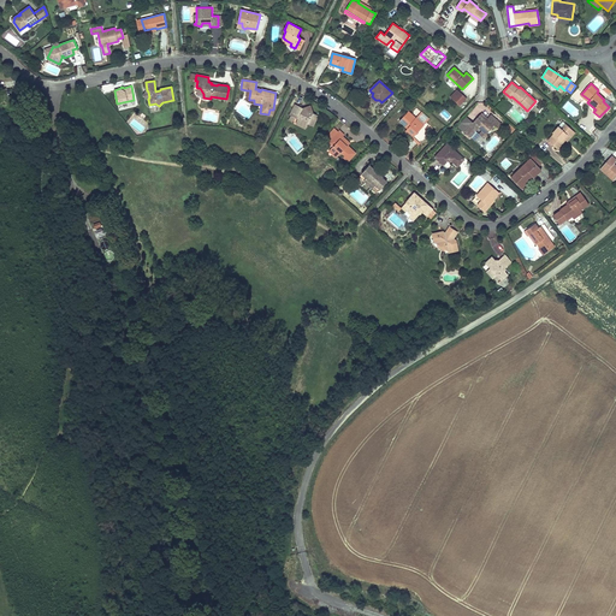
[(460,106),(467,99),(460,92),(456,95),(454,93),(450,96),(460,106)]
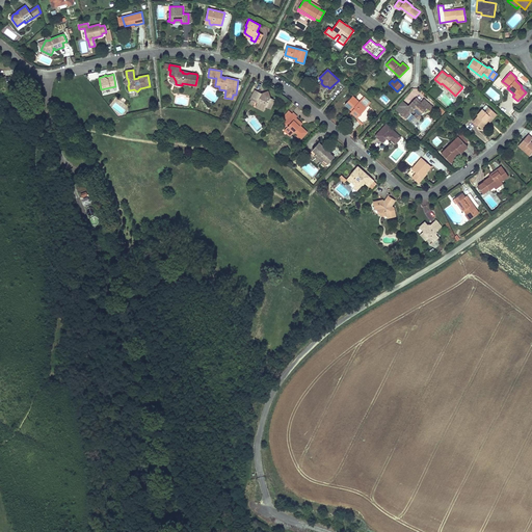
[(324,86),(321,83),(322,80),(321,80),(319,82),(325,89),(327,86),(324,86)]
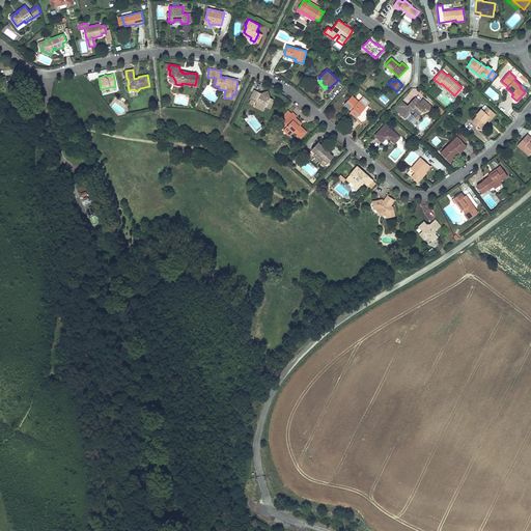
[(270,98),(269,94),(267,93),(264,93),(262,92),(261,93),(254,90),(250,99),(255,102),(257,103),(258,106),(262,108),(266,107),(270,109),(274,100),(270,98)]
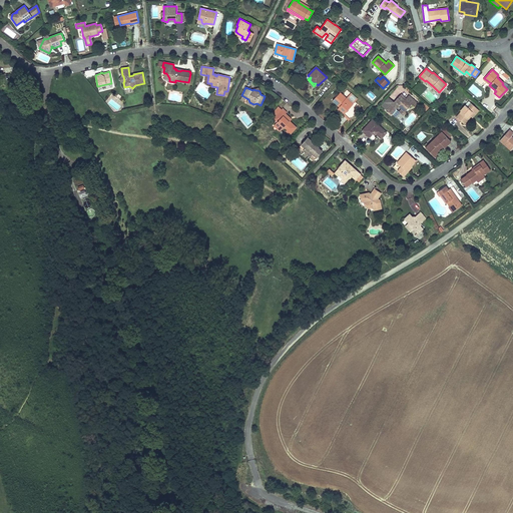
[(353,104),(347,98),(341,93),(333,101),(340,107),(346,112),(353,104)]
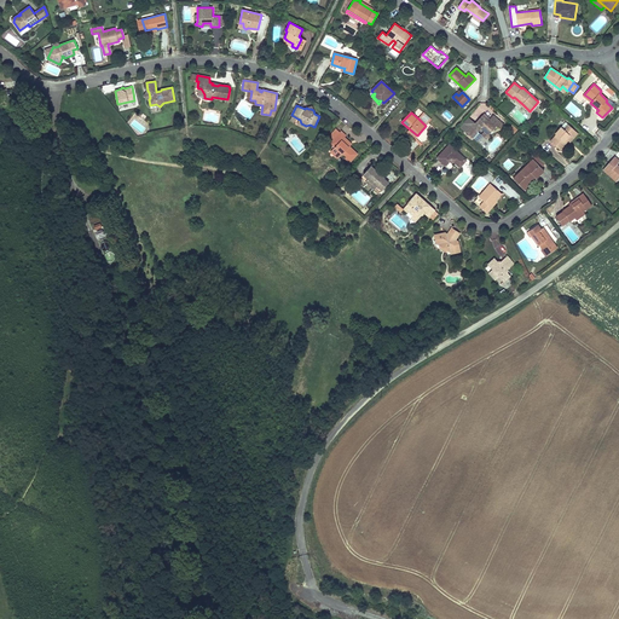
[(431,120),(423,113),(418,119),(426,126),(428,122),(431,120)]
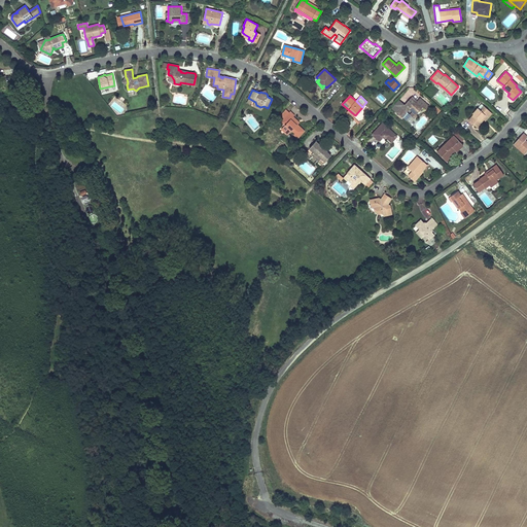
[(426,110),(428,106),(421,99),(418,102),(417,101),(415,103),(411,99),(397,112),(402,117),(410,109),(413,112),(416,114),(423,107),(426,110)]
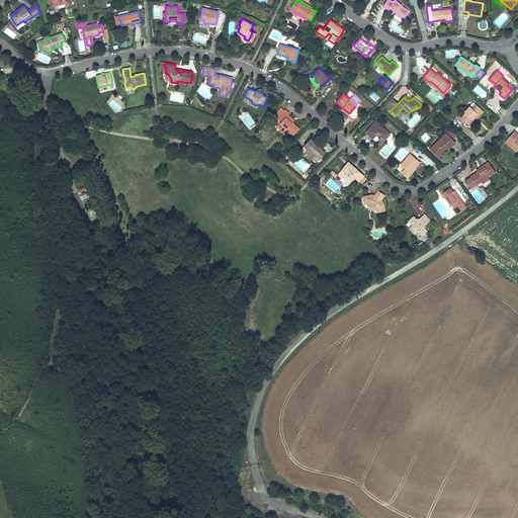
[(353,120),(361,112),(363,110),(363,108),(362,106),(358,102),(356,105),(349,113),(347,114),(353,120)]
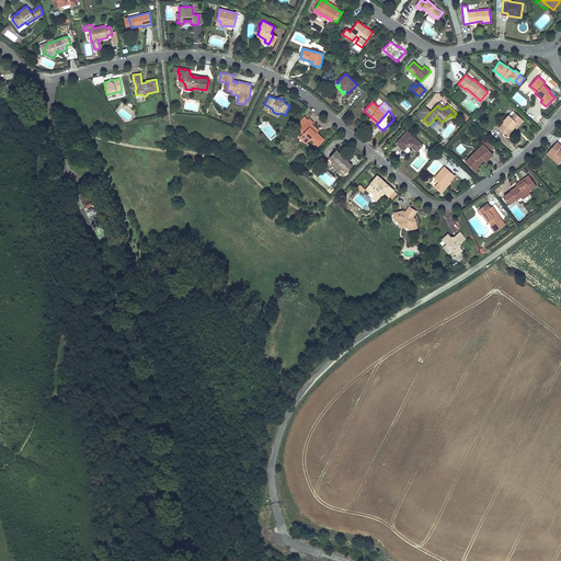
[(515,127),(518,123),(517,122),(522,118),(515,113),(511,117),(508,115),(503,122),(504,122),(499,128),(504,133),(506,132),(508,134),(513,129),(511,128),(513,126),(515,127)]
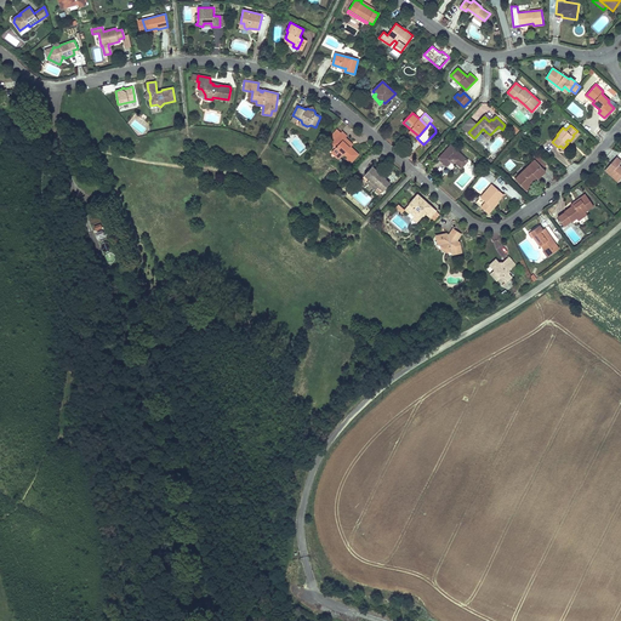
[(335,140),(341,134),(337,130),(331,136),(335,140)]
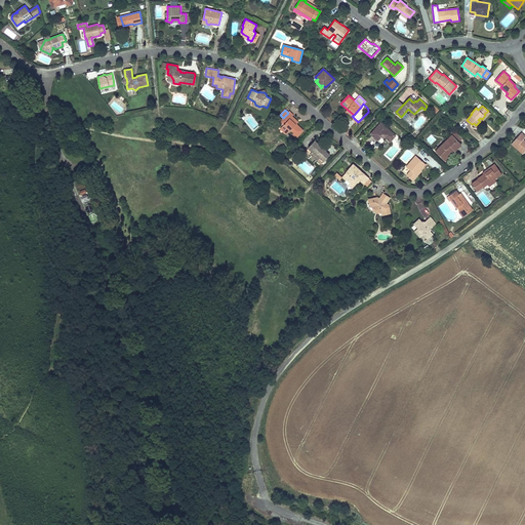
[(483,121),(490,113),(488,111),(484,114),(485,115),(482,119),(483,121)]
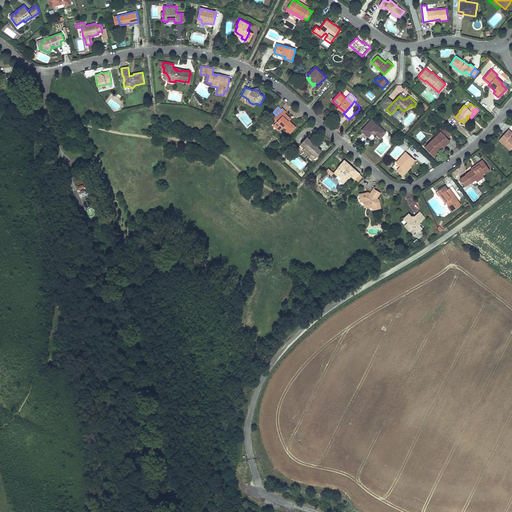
[(296,127),(289,121),(288,121),(287,120),(288,118),(284,114),(285,113),(286,112),(282,109),(281,110),(276,115),(280,119),(277,122),(274,124),(279,129),(282,126),(283,127),(286,129),(285,130),(289,134),(296,127)]
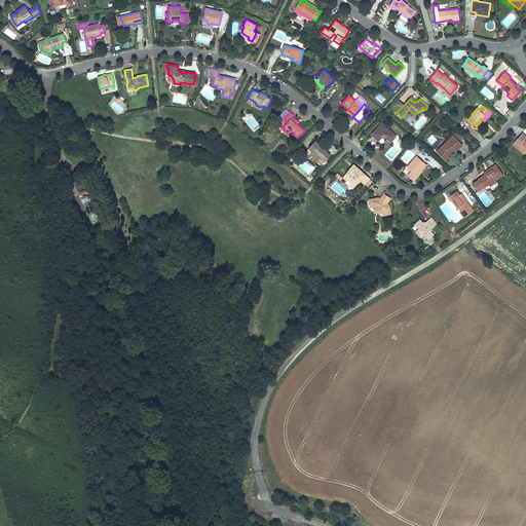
[(396,137),(382,123),(371,134),(378,141),(382,137),(383,138),(385,137),(390,142),(396,137)]
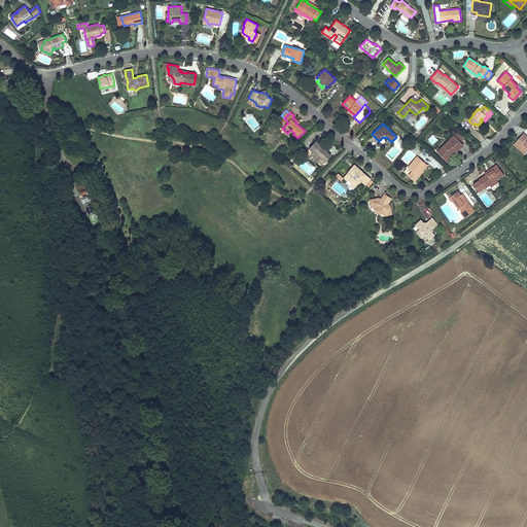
[(464,139),(456,131),(453,135),(454,136),(460,143),(464,139)]
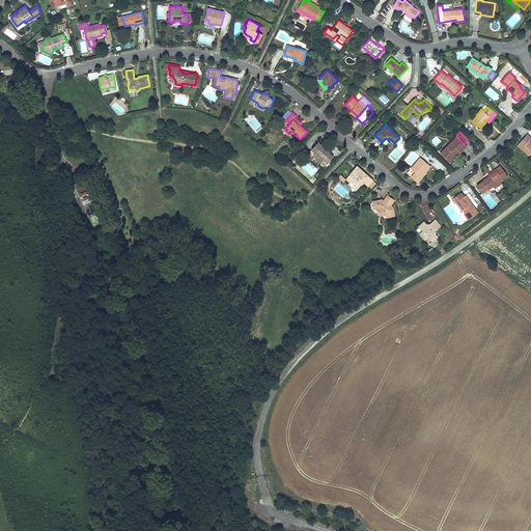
[(530,142),(529,141),(530,139),(530,137),(527,135),(521,142),(525,145),(522,148),(529,156),(530,154),(530,152),(530,142)]
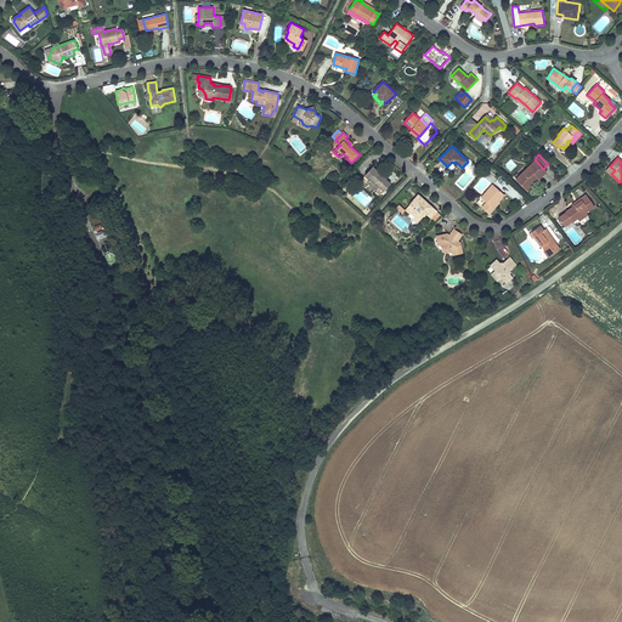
[(547,171),(543,169),(536,160),(519,175),(529,185),(537,176),(538,179),(539,179),(547,171)]
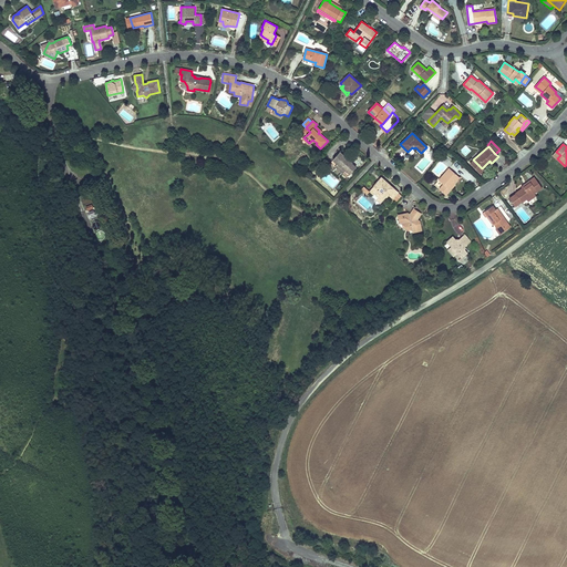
[(352,164),(352,163),(340,152),(332,160),(332,161),(330,163),(334,167),(334,166),(337,164),(346,171),(350,174),(356,167),(352,164)]
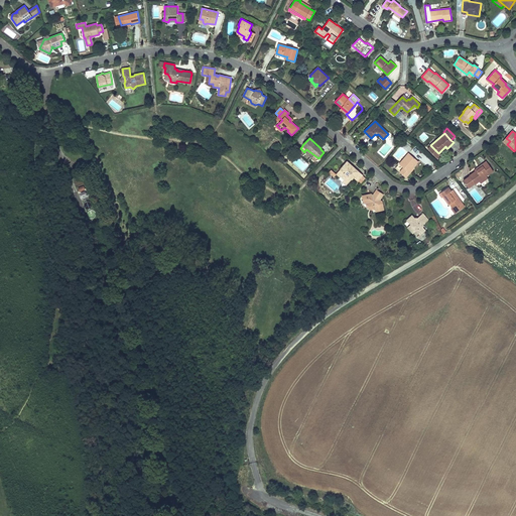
[(510,141),(506,138),(503,141),(507,145),(514,151),(507,144),(510,141)]
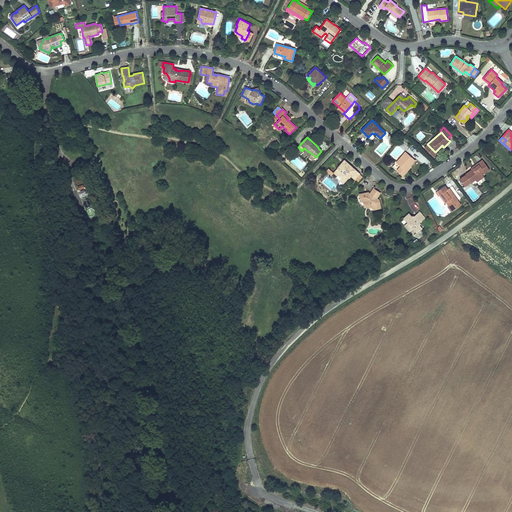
[(435,152),(427,144),(425,147),(433,156),(443,147),(442,145),(435,152)]
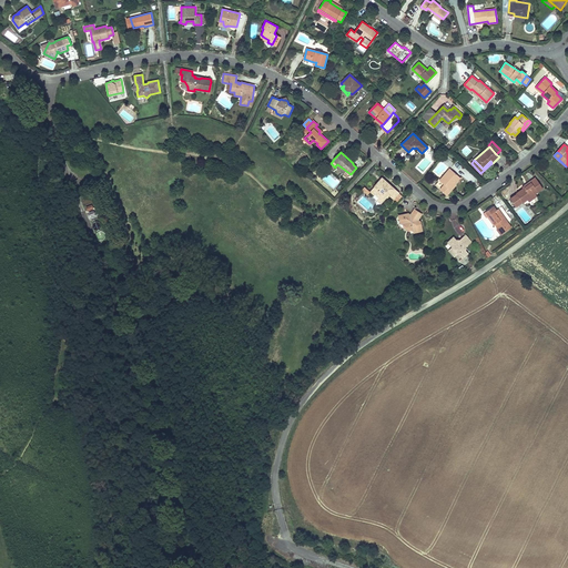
[(346,171),(337,164),(335,166),(348,178),(351,174),(346,171)]
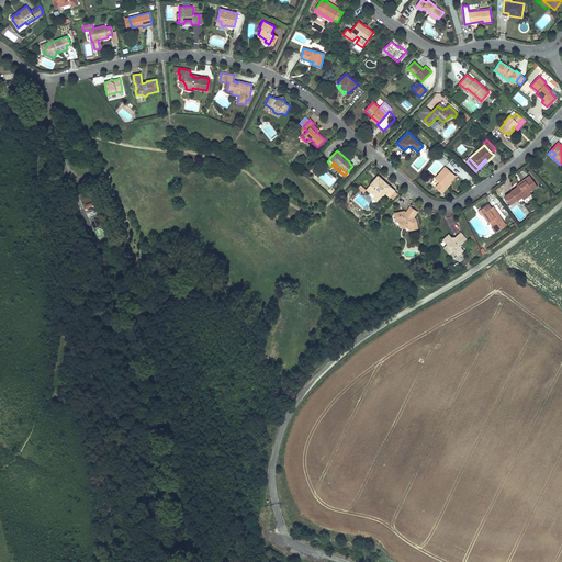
[(450,182),(453,179),(451,177),(453,175),(445,167),(435,179),(439,182),(436,188),(442,193),(447,189),(446,188),(450,182)]
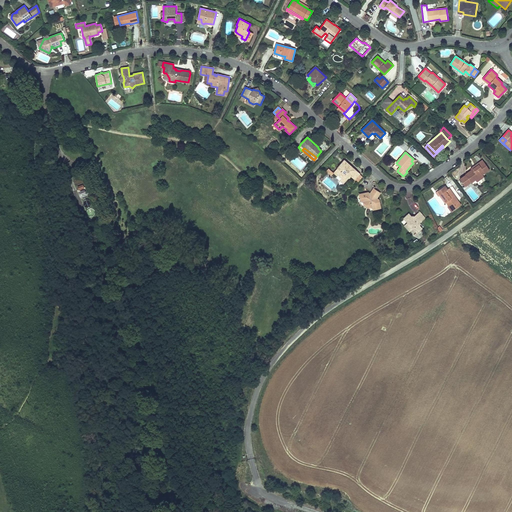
[(359,174),(352,167),(349,170),(345,166),(348,164),(344,160),(334,172),(337,175),(338,175),(342,178),(345,181),(350,175),(354,179),(355,179),(359,174)]
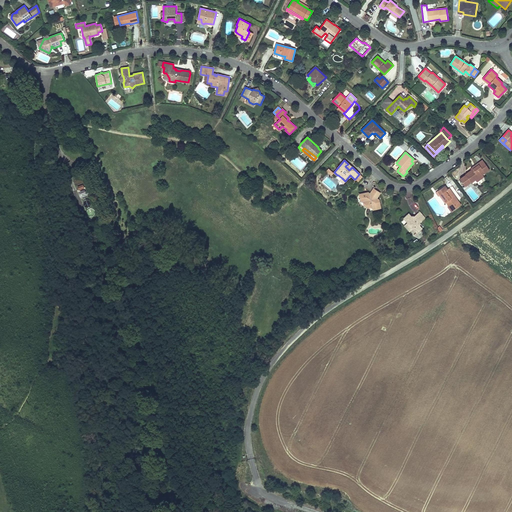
[(475,180),(482,175),(489,170),(482,160),(478,163),(479,165),(473,169),(465,174),(466,175),(460,179),(465,186),(471,182),(471,183),(475,180)]
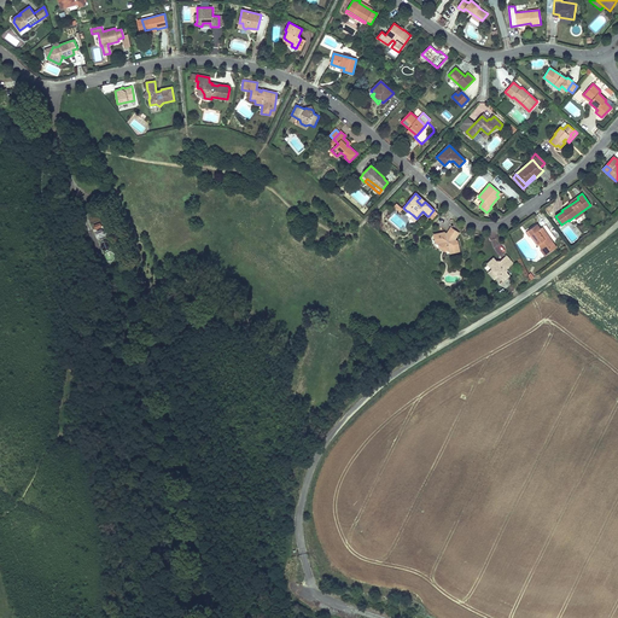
[(552,242),(542,227),(541,228),(537,225),(526,232),(530,237),(532,235),(538,244),(542,249),(548,244),(553,250),(557,248),(554,244),(554,245),(552,242)]
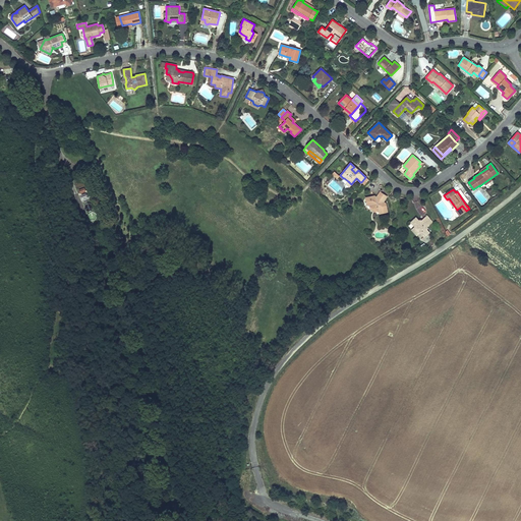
[(386,204),(383,201),(387,195),(381,191),(377,197),(374,197),(374,196),(366,197),(367,205),(370,207),(370,208),(372,207),(375,209),(377,211),(380,213),(387,212),(386,204)]
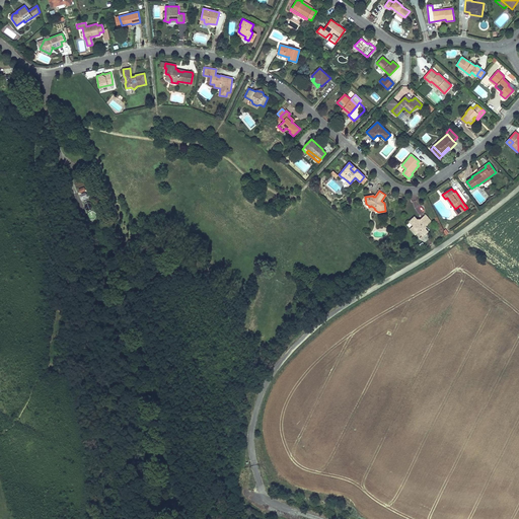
[(464,210),(460,205),(455,209),(454,210),(457,215),(464,210)]
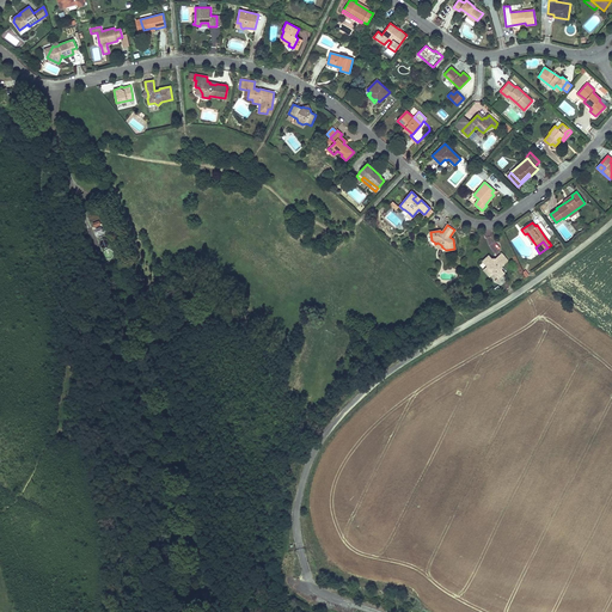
[(500,268),(508,261),(501,254),(494,261),(489,256),(483,262),(487,267),(487,269),(490,274),(494,274),(497,279),(505,273),(500,268)]
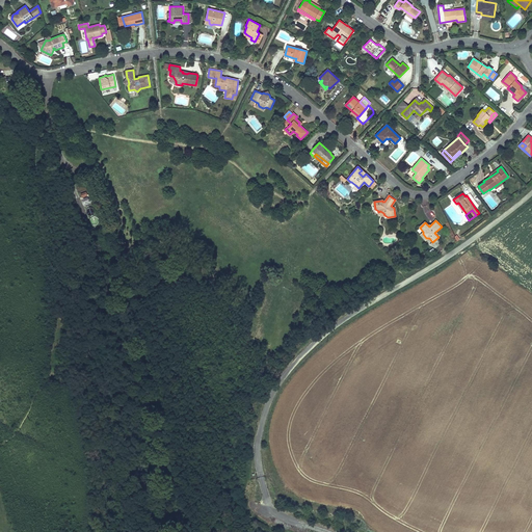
[(426,238),(423,234),(423,232),(420,234),(426,240),(429,238),(426,238)]
